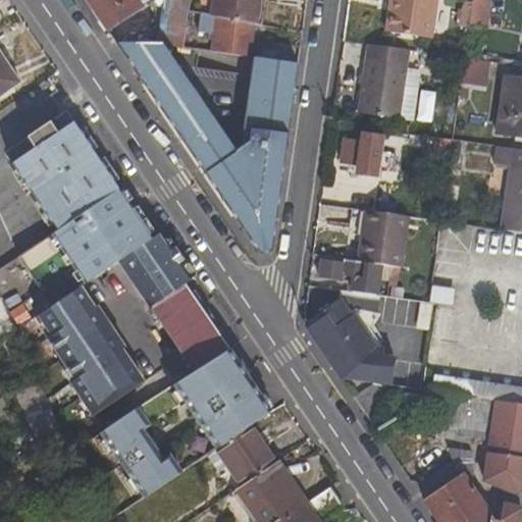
[(87,0),(109,32),(142,8),(136,0),(87,0)]
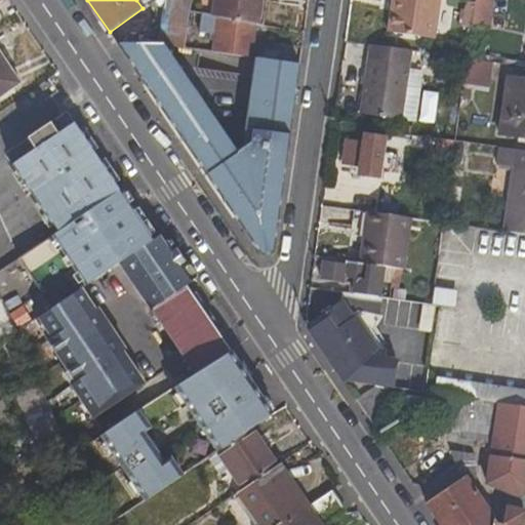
[(215,0),(214,16),(255,24),(257,25),(261,0),(215,0)]
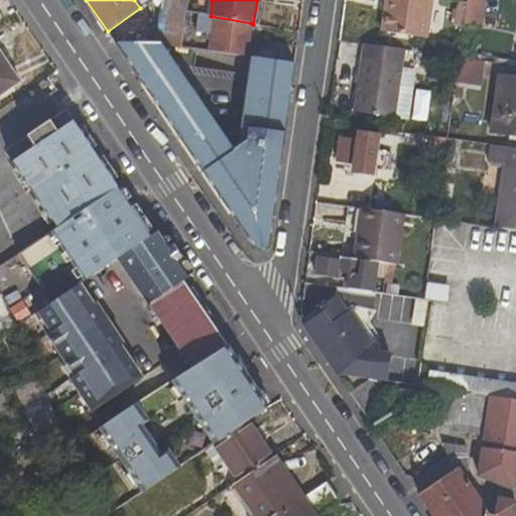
[(428,38),(433,0),(386,0),(382,30),(428,38)]
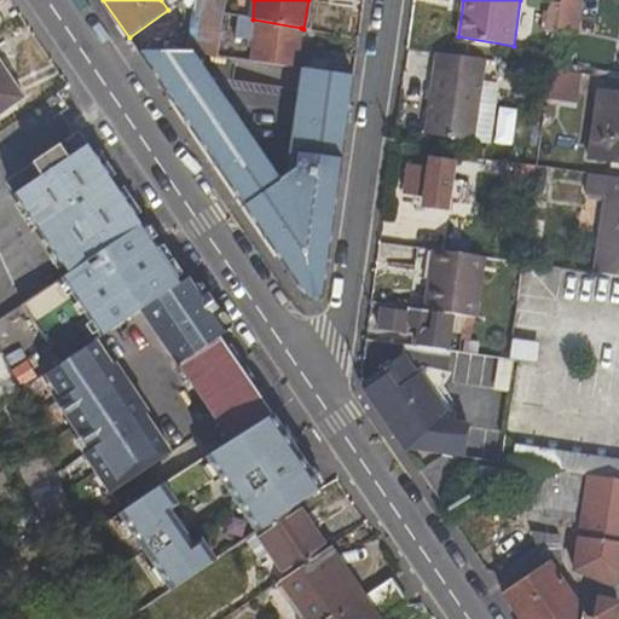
[(560,0),(556,25),(574,28),(577,0),(560,0)]
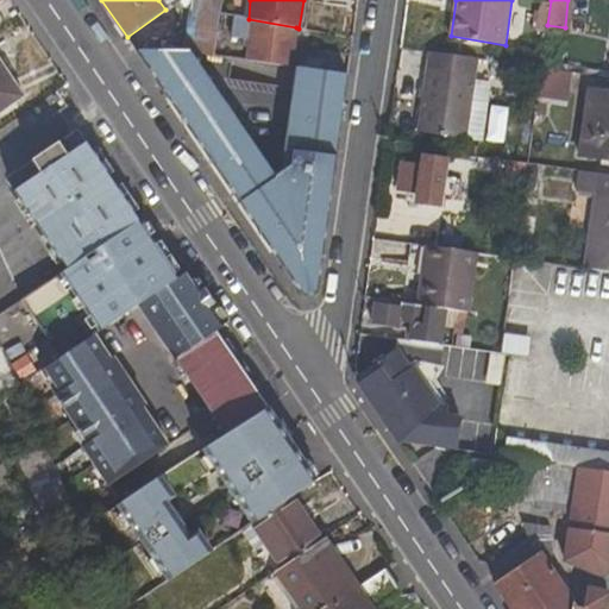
[(193,5),(192,5),(186,54),(187,54),(213,57),(220,14),(220,7),(193,5)]
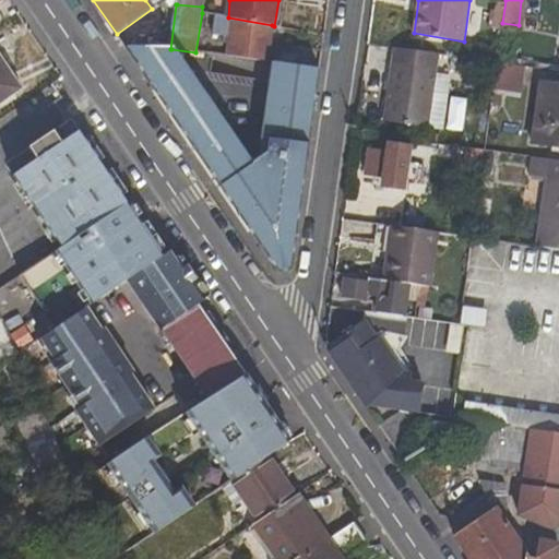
[(227,38),(225,56),(266,62),(272,25),(228,18),(216,16),(213,36),(227,38)]
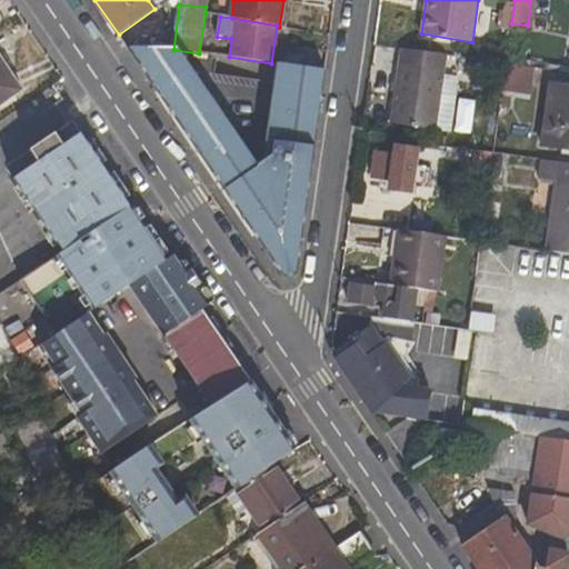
[(389,125),(436,131),(446,56),(400,49),(389,125)]
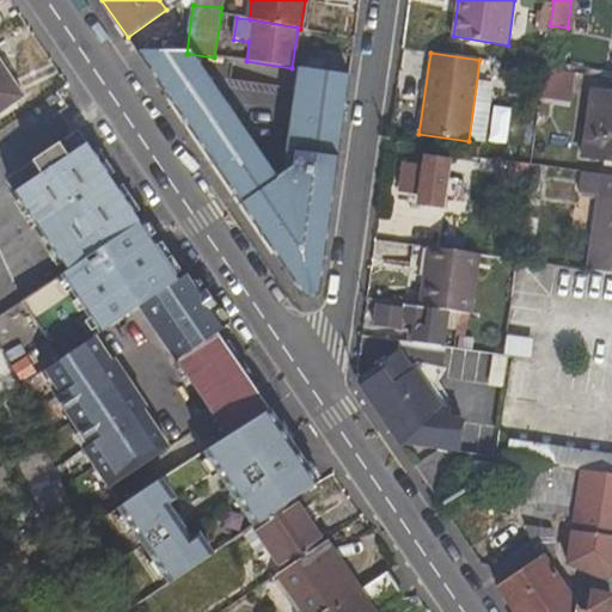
[(188,54),(187,54),(136,55),(167,103),(175,98),(294,274),(288,280),(303,300),(319,297),(349,77),(299,69),(281,182),(275,181),(188,54)]
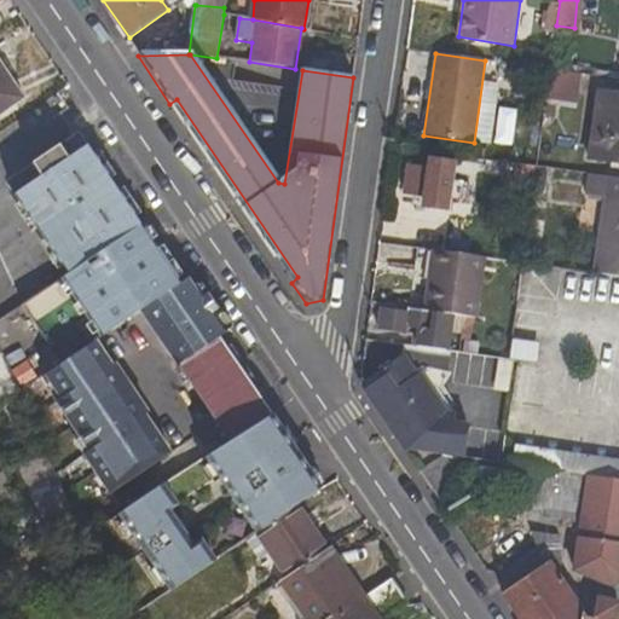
[(0,116),(21,103),(0,73),(0,68),(1,67),(0,64),(0,116)]
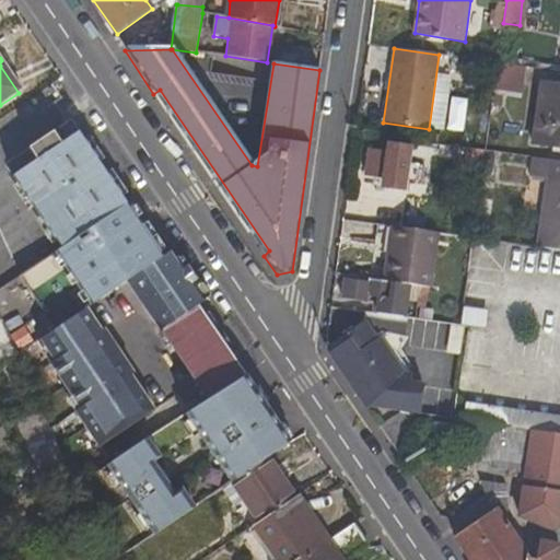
[(526,68),(498,63),(493,91),(523,94),(526,68)]
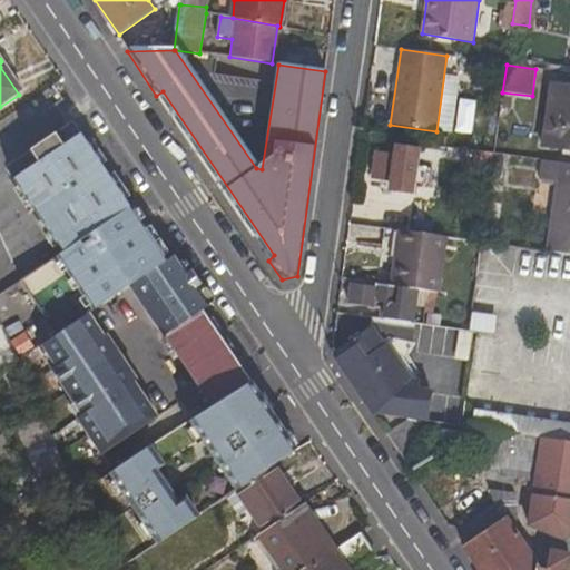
[(569,150),(569,87),(552,84),(542,147),(569,150)]
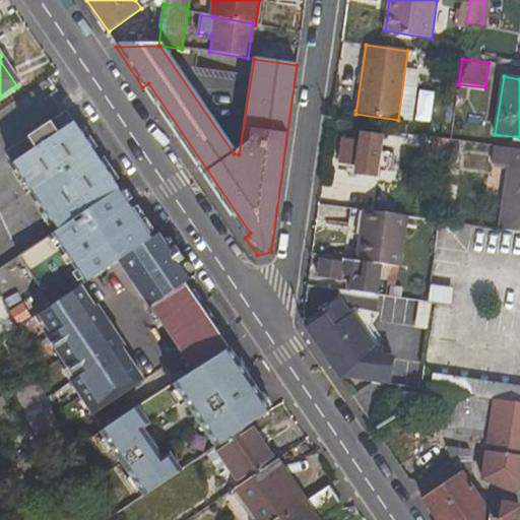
[(142,87),(245,238),(250,233),(148,83),(142,87)]
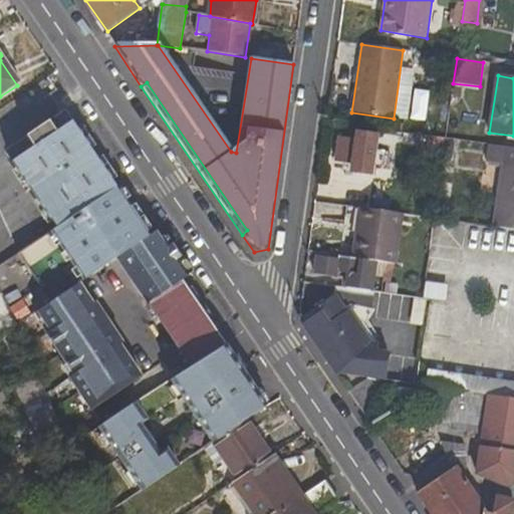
[(13,161),(58,227),(117,187),(69,121),(56,133),(48,121),(26,136),(33,147),(13,161)]
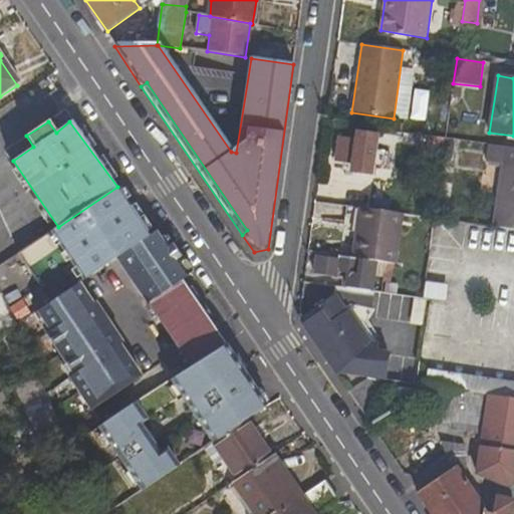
[(357,132),(356,139),(338,136),(337,139),(331,138),(330,144),(336,145),(334,163),(352,166),(351,171),(371,175),(377,135),(357,132)]
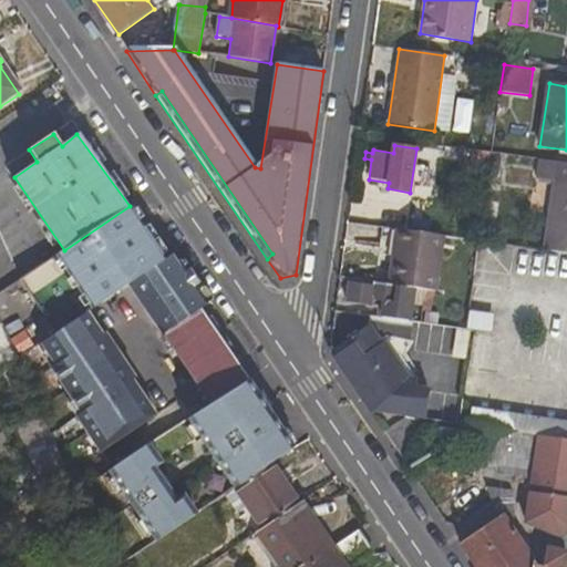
[(553,182),(544,250),(566,254),(566,163),(538,158),(536,179),(553,182)]
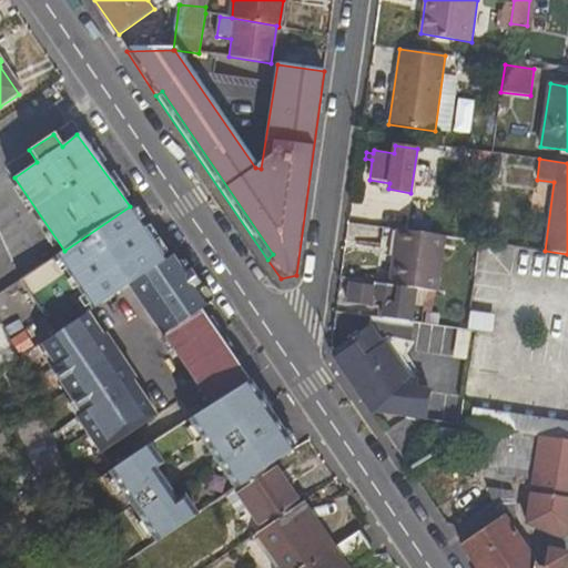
[(41,345),(87,312),(128,285),(165,259),(130,206),(64,251),(0,293),(0,321),(18,359),(41,345)]
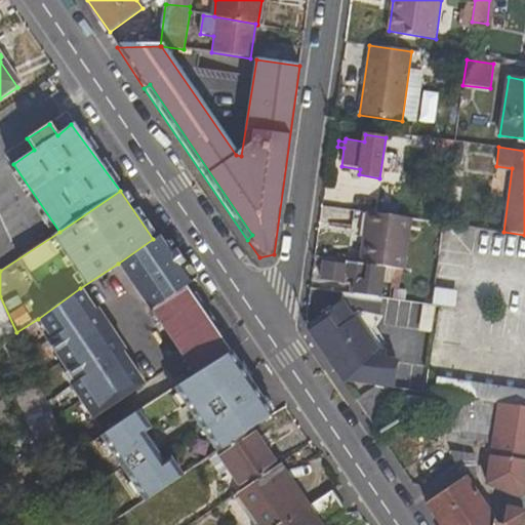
[(396,269),(405,270),(412,218),(365,212),(358,264),(384,267),(396,269)]
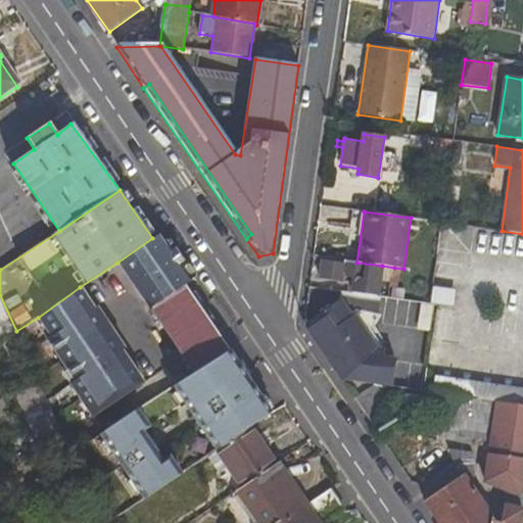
[(522,257),(522,234),(502,231),(442,223),(438,253),(474,259),(475,250),(522,257)]
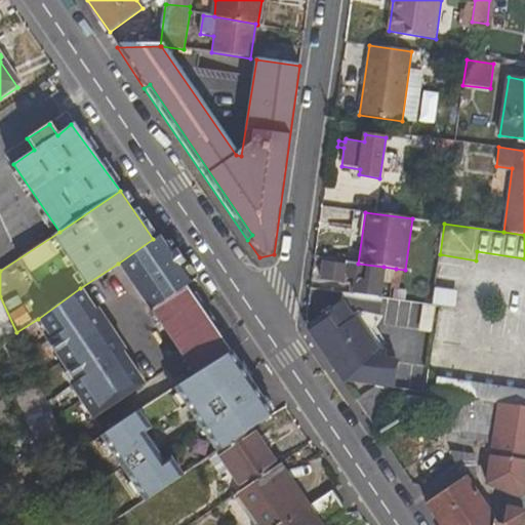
[(198,278),(165,230),(155,237),(182,278),(180,280),(185,287),(198,278)]
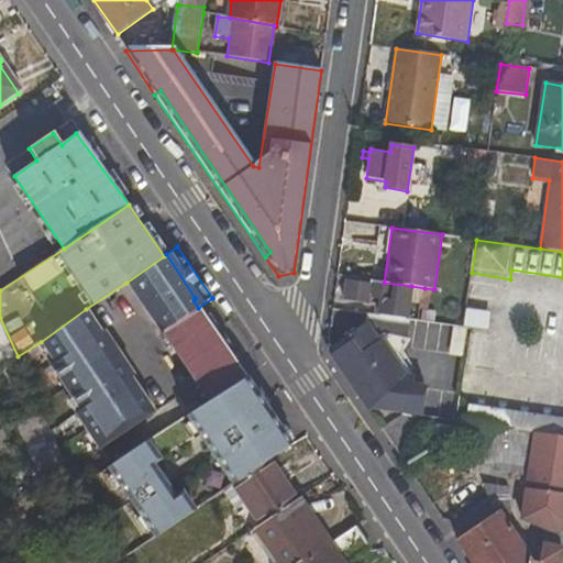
[(127,283),(162,333),(198,308),(194,300),(195,298),(166,254),(164,256),(127,283)]
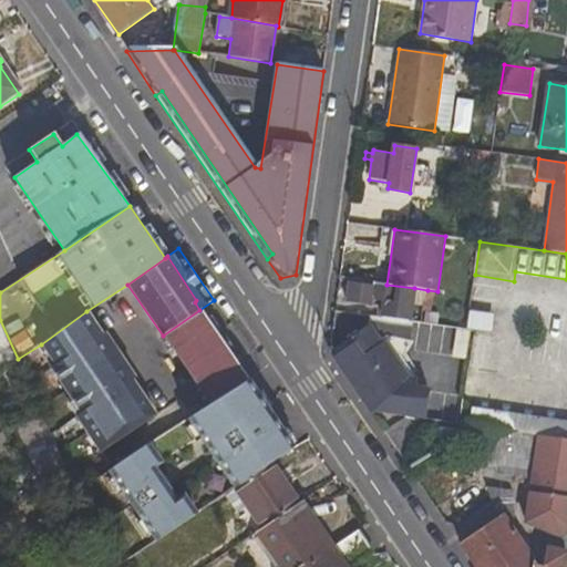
[(372,301),(382,302),(380,318),(411,322),(414,288),(387,285),(350,279),(347,302),(371,307),(372,301)]
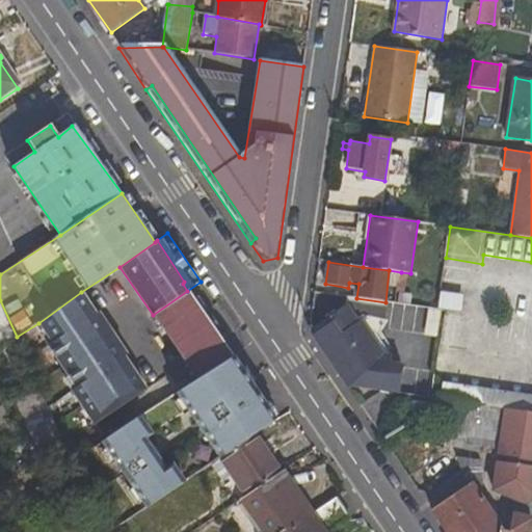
[(153,315),(187,366),(221,342),(187,291),(153,315)]
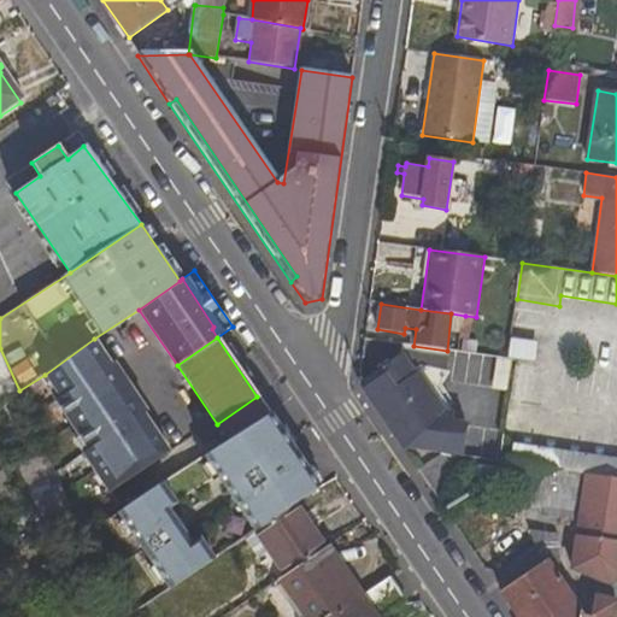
[(115,360),(110,362),(94,339),(45,375),(58,394),(53,399),(86,450),(82,453),(110,493),(170,453),(145,413),(148,411),(115,360)]
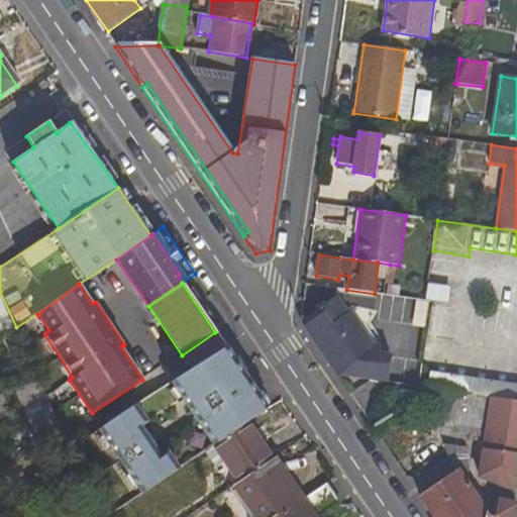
[(400,287),(388,284),(387,295),(399,297),(400,287)]
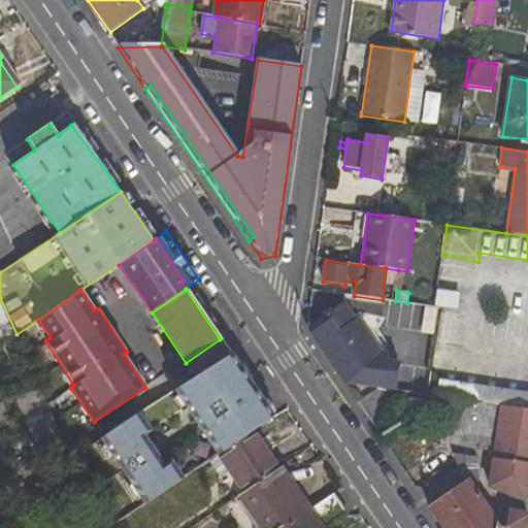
[(326,315),(329,319),(310,332),(338,374),(352,365),(355,369),(361,365),(367,374),(387,360),(356,312),(413,320),(415,304),(407,303),(395,301),(383,300),(354,296),(342,294),(341,303),(326,315)]
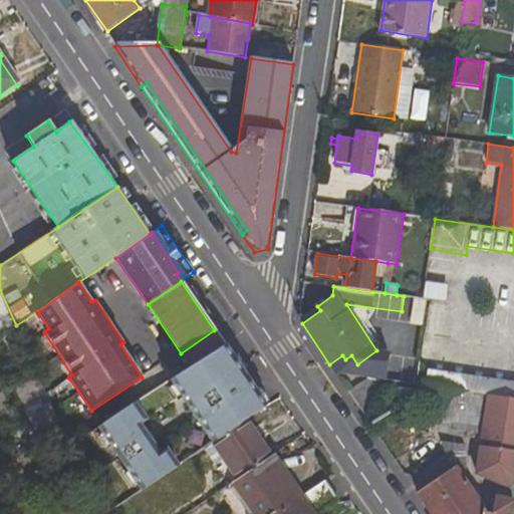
[(0,329),(16,325),(0,290),(0,329)]
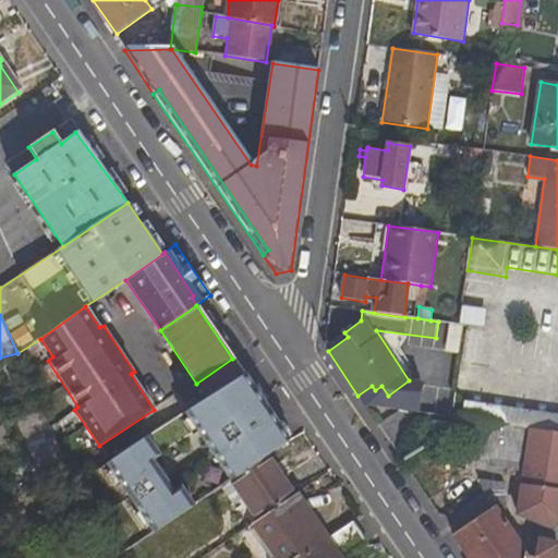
[(196,384),(207,399),(243,376),(232,359),(196,384)]
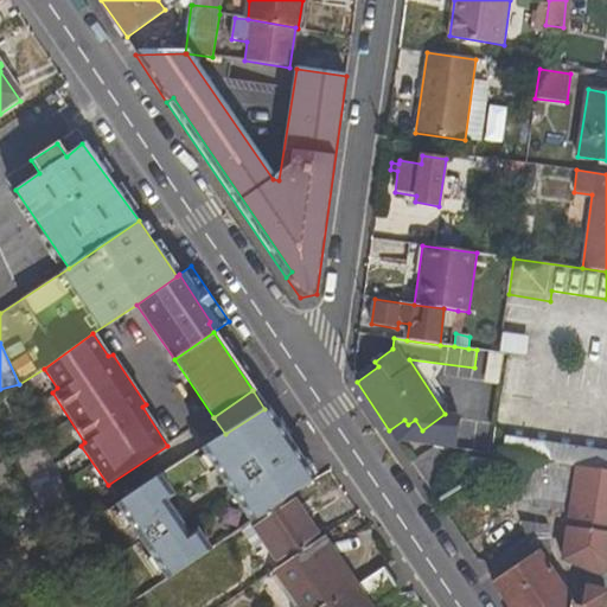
[(200,449),(212,467),(278,427),(264,409),(225,434),(200,449)]
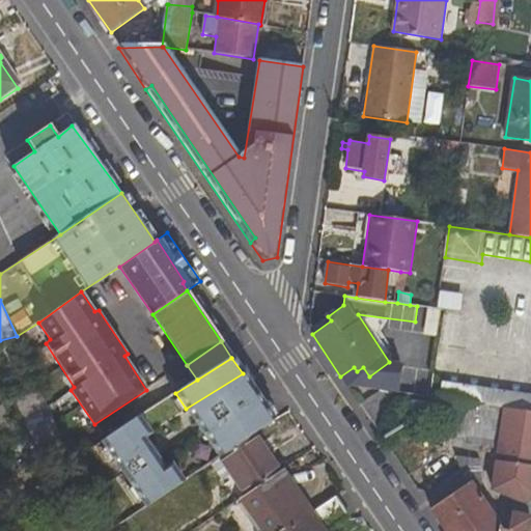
[(369,376),(363,367),(357,371),(363,382),(369,376)]
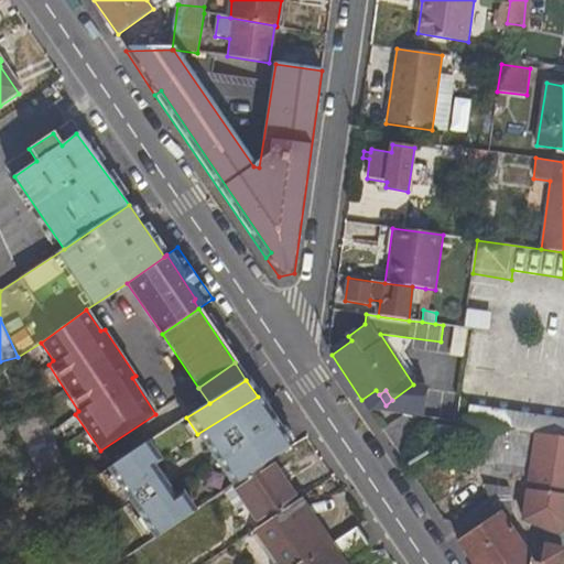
[(443,403),(411,400),(409,416),(418,419),(456,423),(461,398),(444,396),(443,403)]
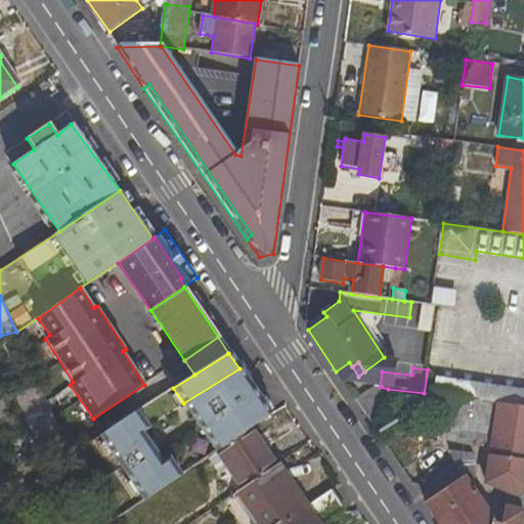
[(183,403),(215,450),(252,426),(269,412),(239,368),(183,403)]
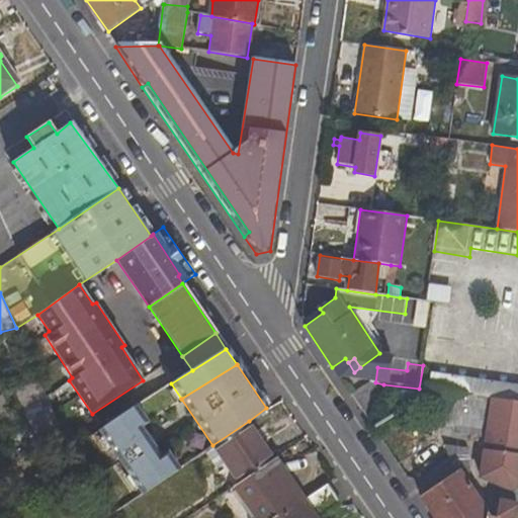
[(517,385),(430,373),(428,390),(445,393),(491,400),(517,402),(517,385)]
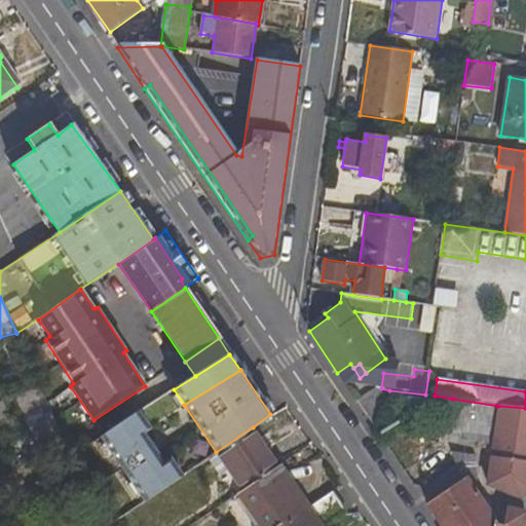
[(14,393),(35,444),(63,436),(40,386),(14,393)]
